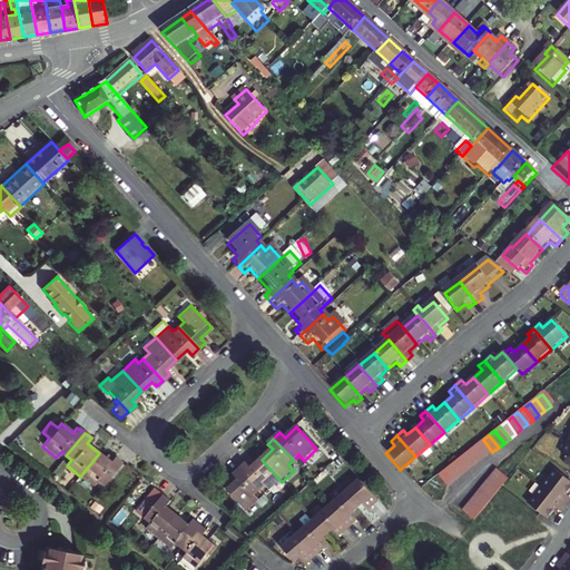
[(479,443),(478,444),(487,457),(492,452),(483,440),(479,443)]
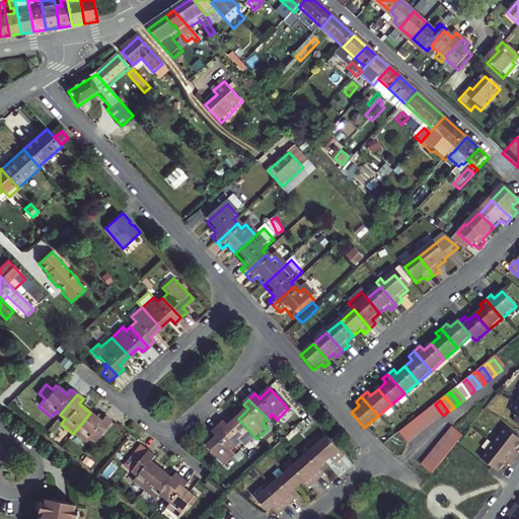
[(443,416),(435,404),(429,409),(438,420),(443,416)]
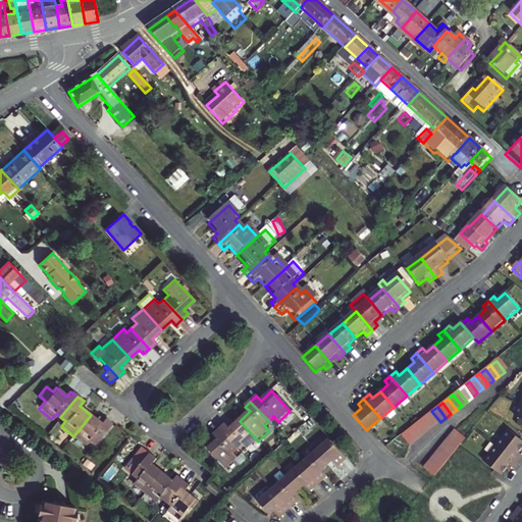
[(431,411),(426,415),(434,426),(440,422),(431,411)]
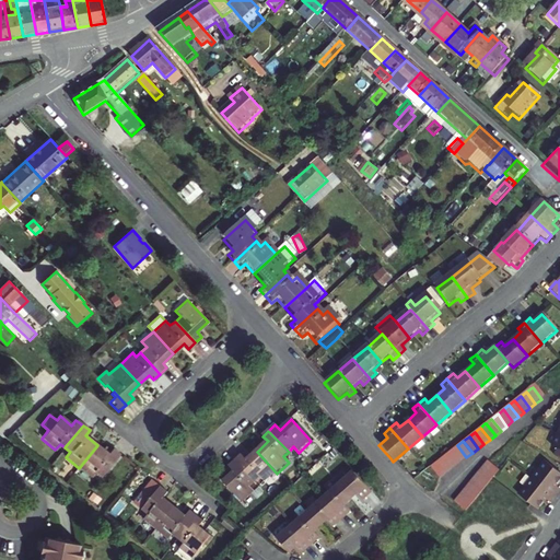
[(108,453),(97,445),(79,468),(91,478),(95,473),(102,477),(120,455),(113,448),(108,453)]
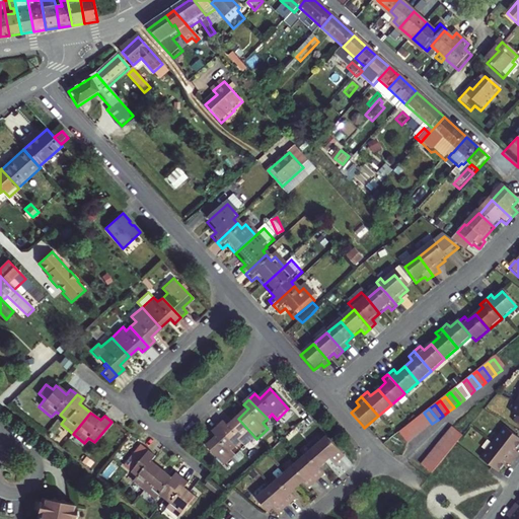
[(422,414),(419,417),(427,428),(432,424),(424,413),(422,414)]
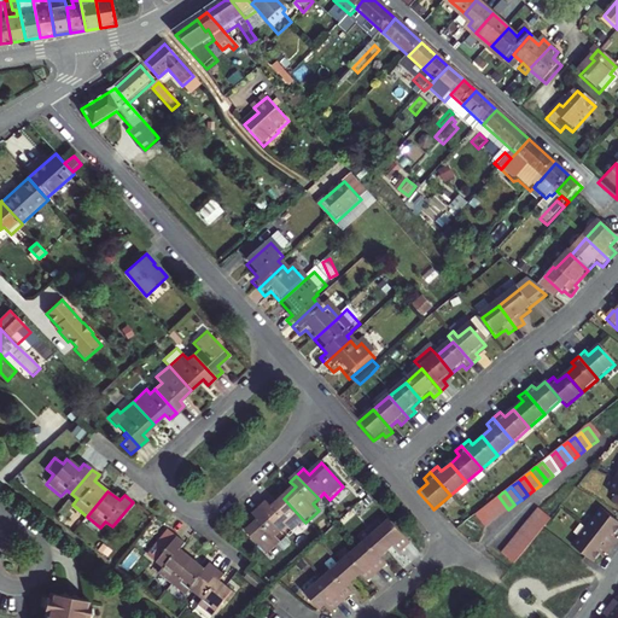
[(508,509),(499,496),(491,501),(502,514),(508,509)]
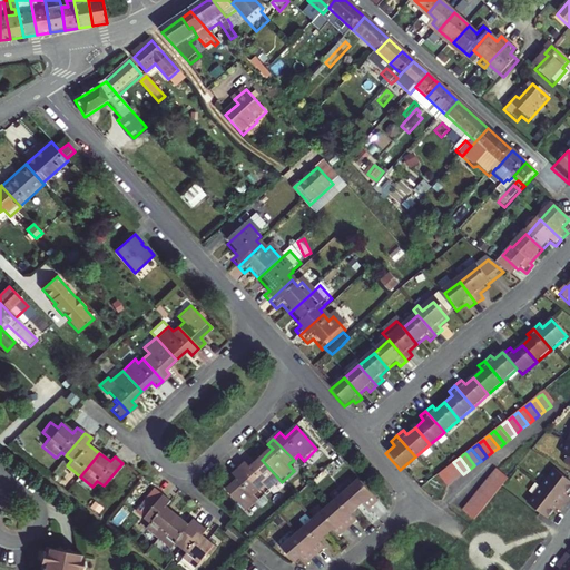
[(246,464),(239,471),(257,489),(261,492),(265,488),(271,493),(282,482),(262,460),(251,470),(246,464)]
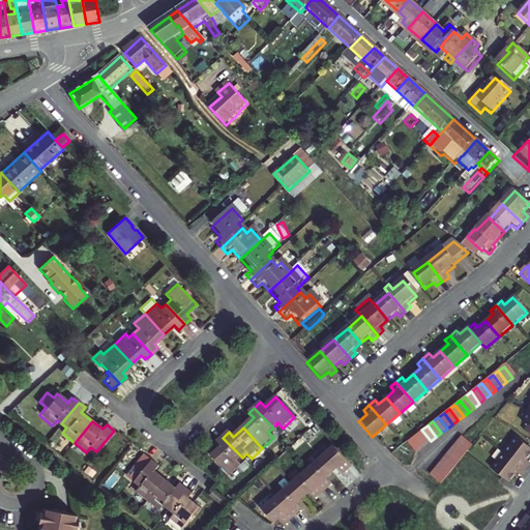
[(418,433),(416,435),(425,446),(431,441),(421,430),(418,433)]
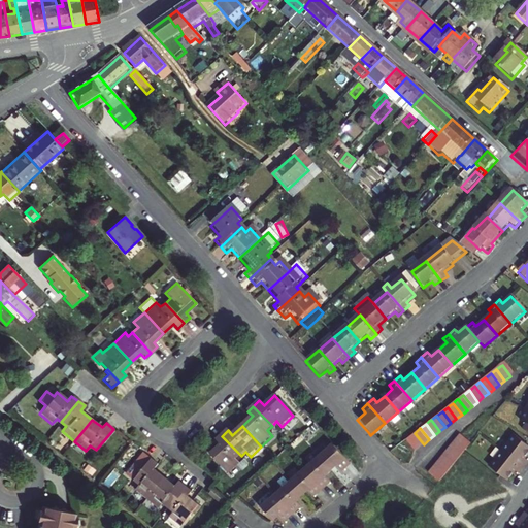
[(415,433),(409,437),(418,449),(424,444),(415,433)]
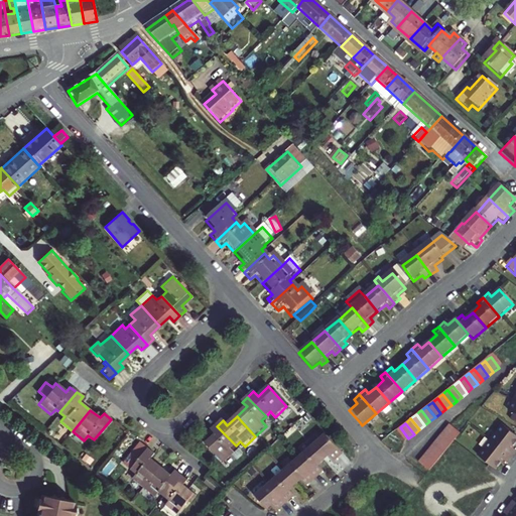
[(515,436),(502,425),(477,456),(495,470),(502,461),(506,464),(515,452),(512,448),(515,442),(515,436)]
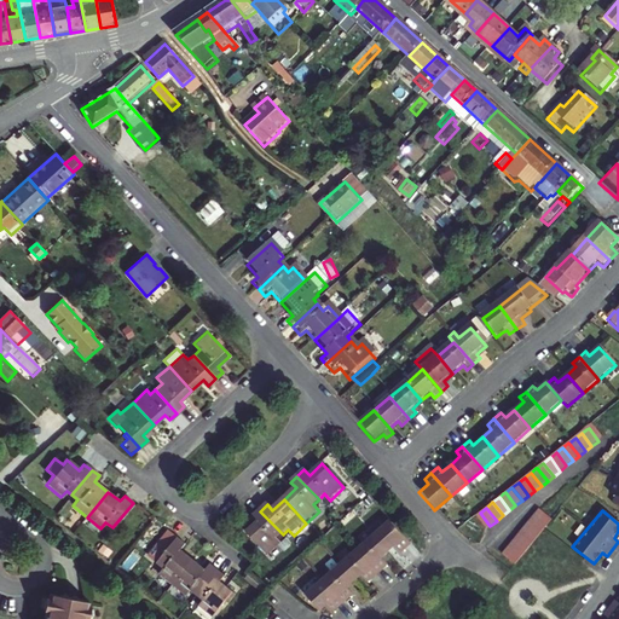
[(270,559),(282,547),(277,541),(283,534),(279,531),(260,512),(253,519),(258,524),(247,534),(270,559)]
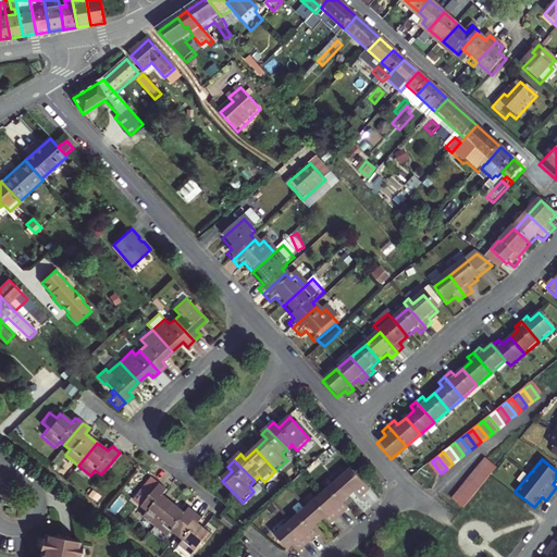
[(432,461),(425,466),(434,478),(441,473),(432,461)]
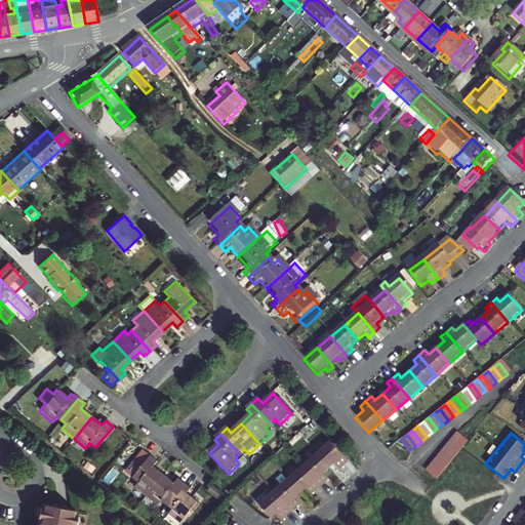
[(454,435),(450,440),(460,450),(466,444),(454,435)]
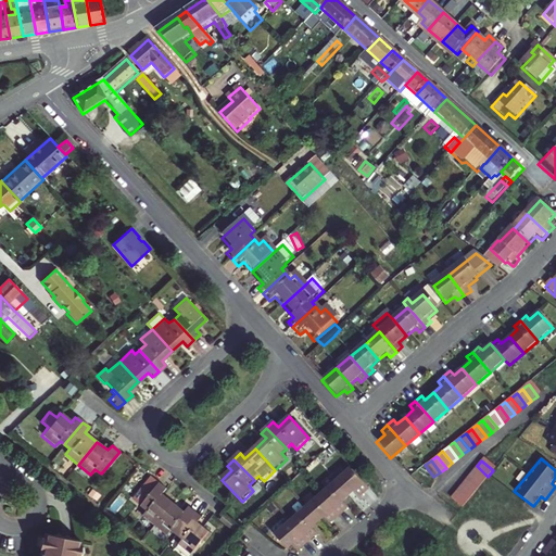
[(477,466),(472,472),(483,482),(488,477),(477,466)]
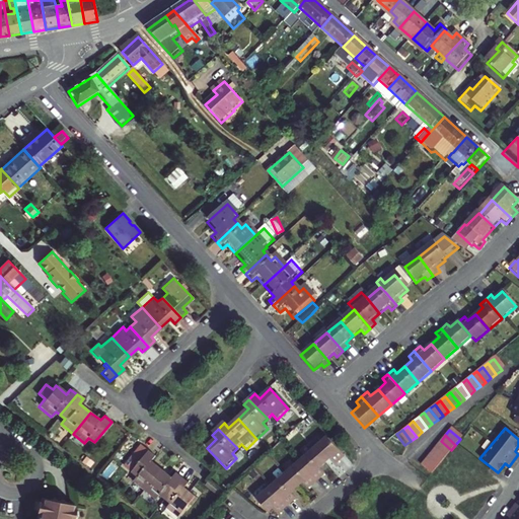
[(320,440),(311,448),(324,461),(330,456),(337,462),(345,455),(328,436),(321,442),(320,440)]
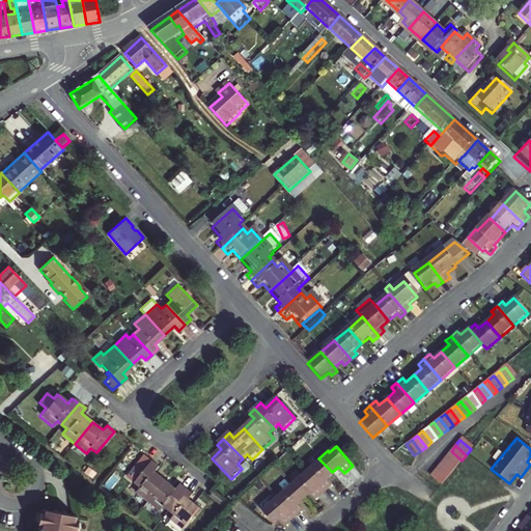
[(451,451),(446,456),(457,466),(462,460),(451,451)]
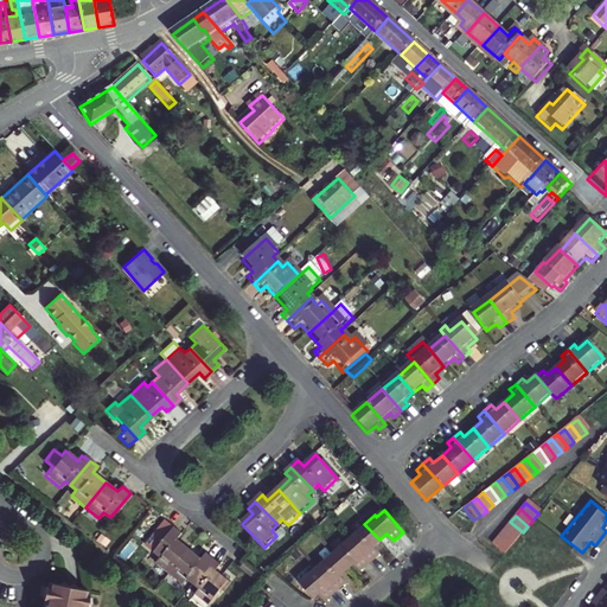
[(510,522),(505,528),(518,538),(523,532),(510,522)]
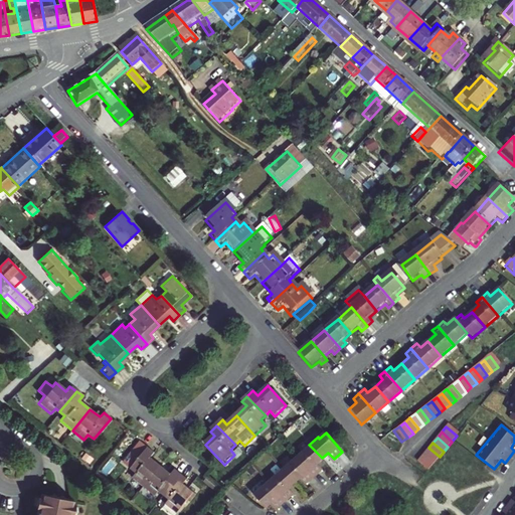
[(302,454),(297,459),(314,477),(322,470),(317,463),(322,458),(309,445),(301,452),(302,454)]
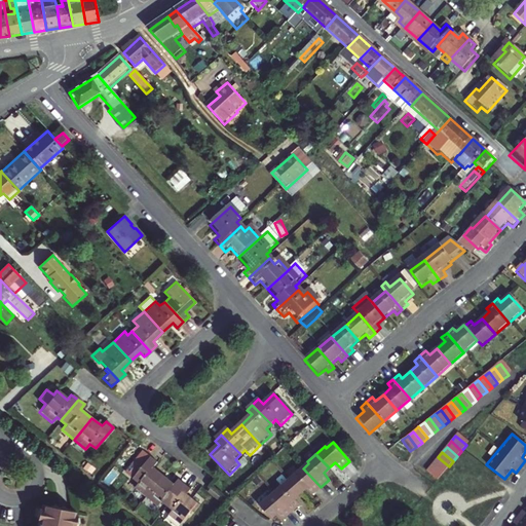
[(438,457),(434,462),(444,472),(449,466),(438,457)]
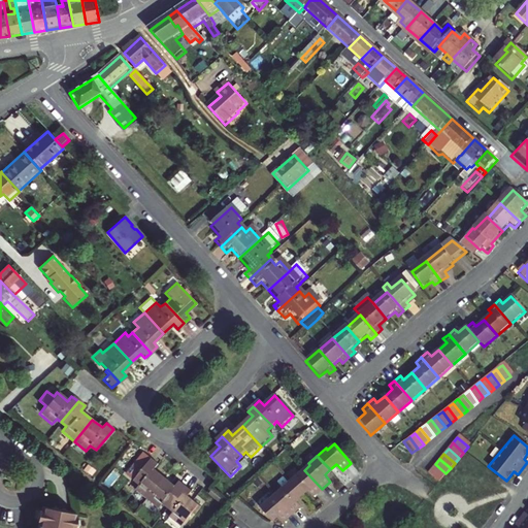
[(157,465),(151,460),(133,481),(139,486),(134,491),(145,500),(164,477),(154,469),(157,465)]
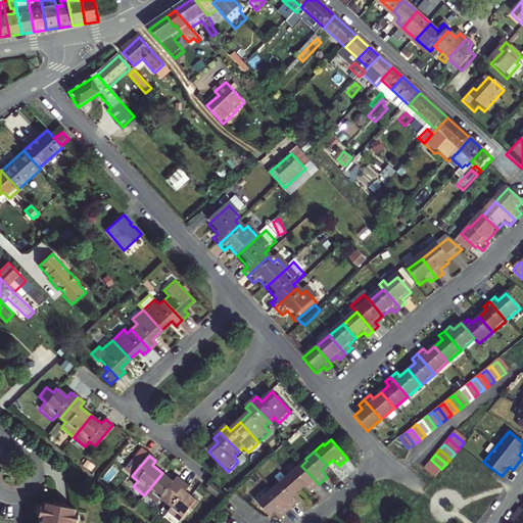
[(431,460),(426,466),(437,475),(441,469),(431,460)]
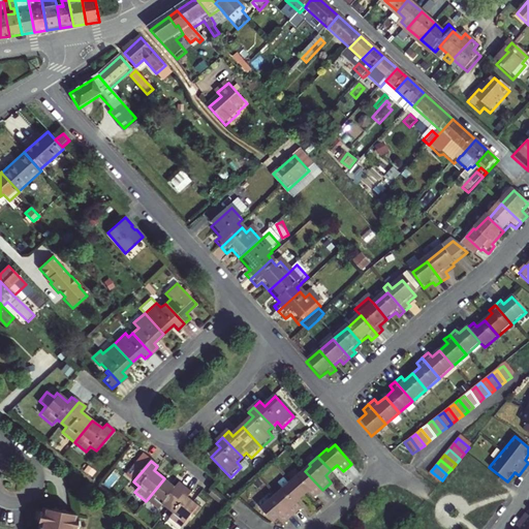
[(297,474),(289,481),(302,496),(307,491),(313,497),(322,490),(305,471),(299,476),(297,474)]
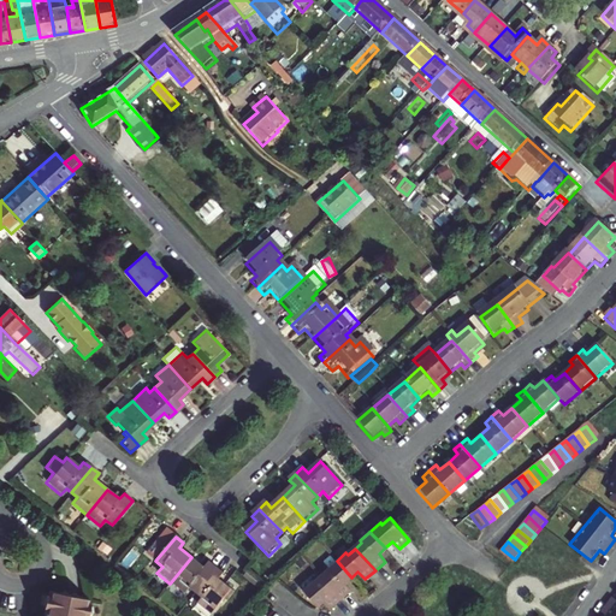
[(497,555),(509,566),(515,560),(502,549),(497,555)]
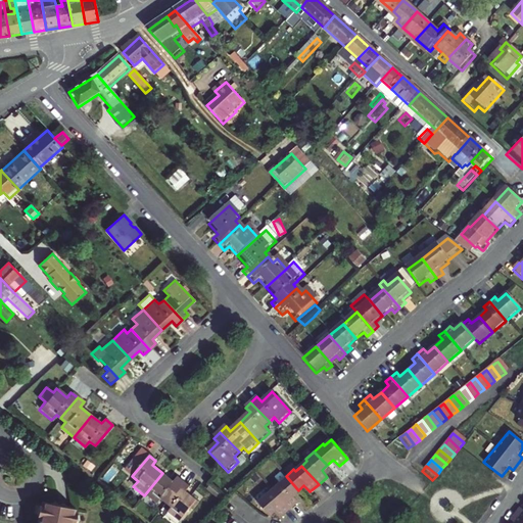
[(162,473),(144,495),(140,501),(151,510),(160,500),(165,503),(183,482),(177,477),(173,481),(162,473)]
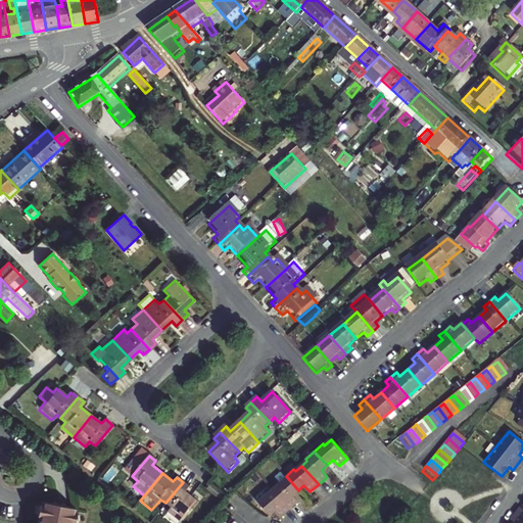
[(274,490),(290,509),(298,502),(293,494),(298,490),(286,476),(278,483),(279,485),(274,490)]
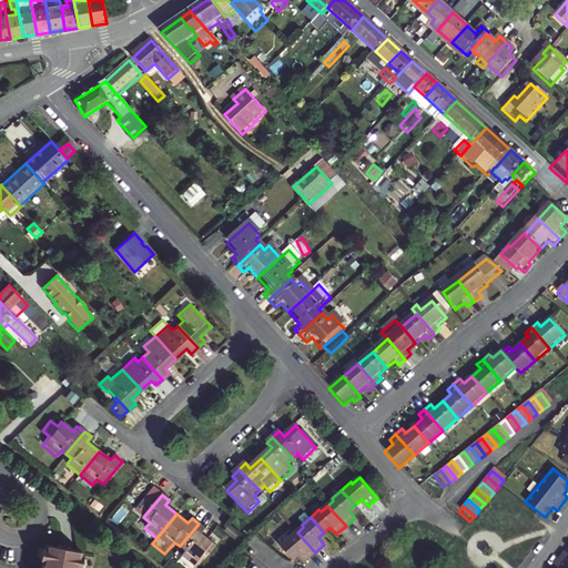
[(199,524),(180,546),(185,551),(181,557),(194,567),(214,544),(202,534),(206,529),(199,524)]
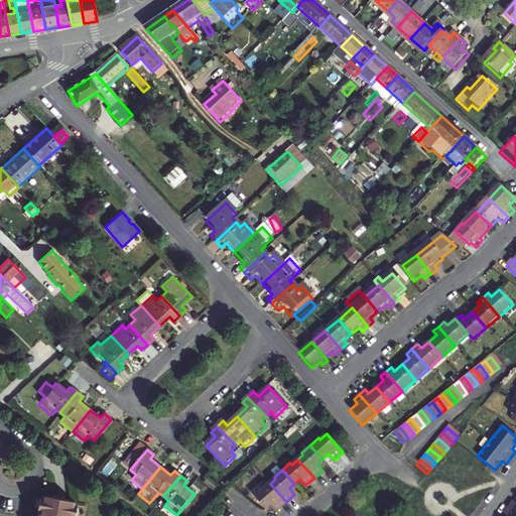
[(264,489),(262,487),(255,494),(267,508),(272,503),(278,510),(286,502),(270,484),(264,489)]
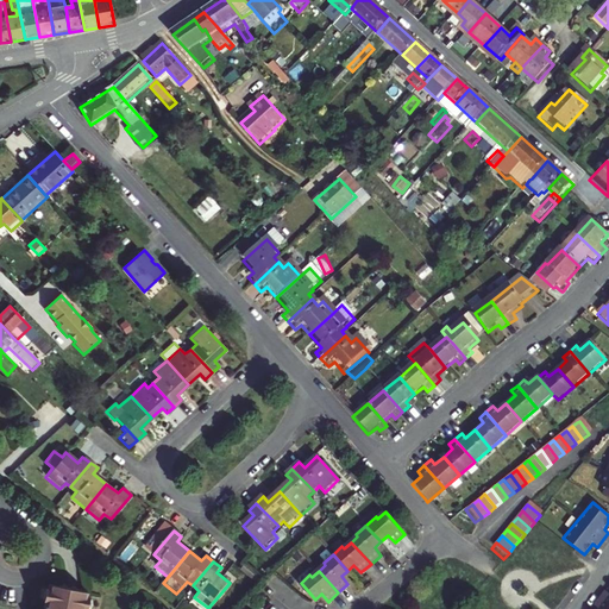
[(85,608),(88,592),(49,585),(43,608),(85,608)]
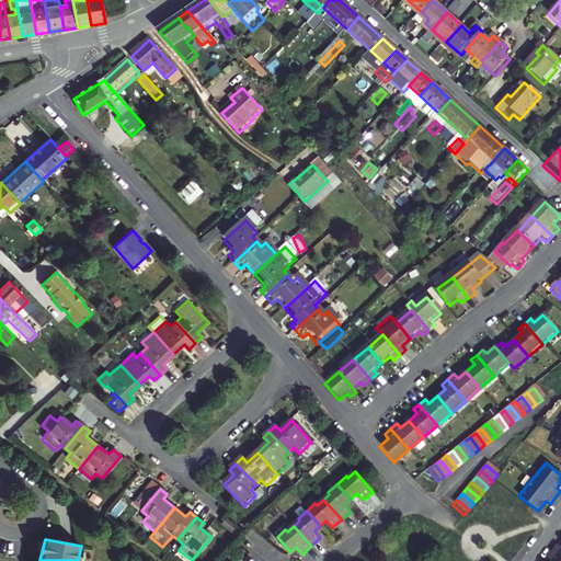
[(560,560),(560,547),(560,548),(557,545),(546,558),(550,560),(549,560),(560,560)]
